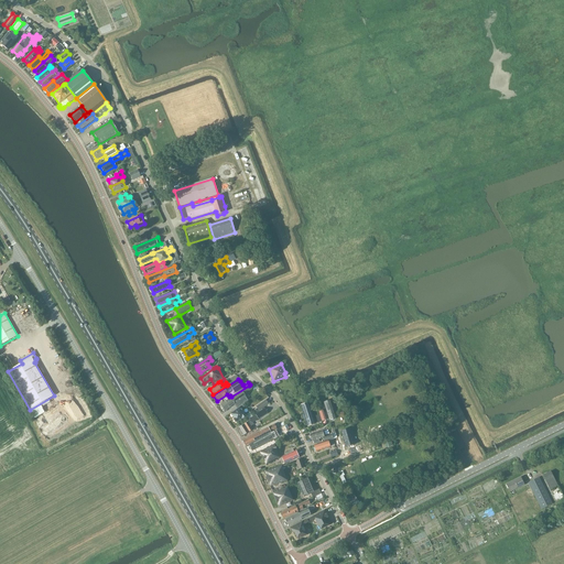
[(242,404),(248,401),(245,397),(246,397),(243,394),(251,389),(249,386),(231,397),(220,404),(225,411),(235,404),(237,409),(242,405),(242,404)]
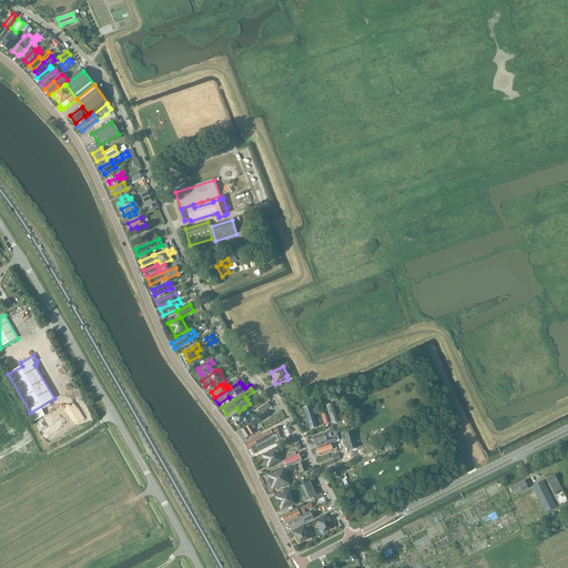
[(332,424),(338,422),(333,403),(326,405),(332,424)]
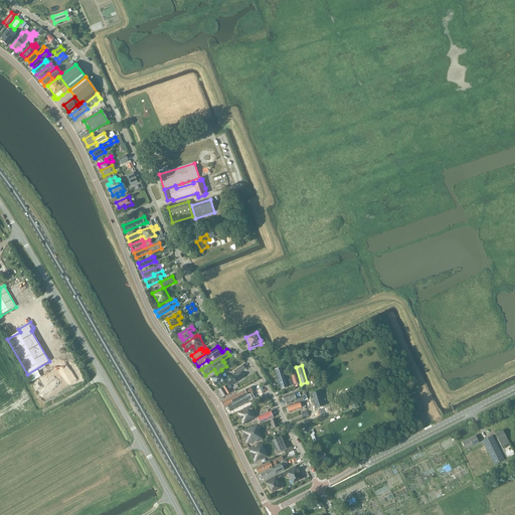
[(244,369),(242,366),(234,371),(236,375),(244,369)]
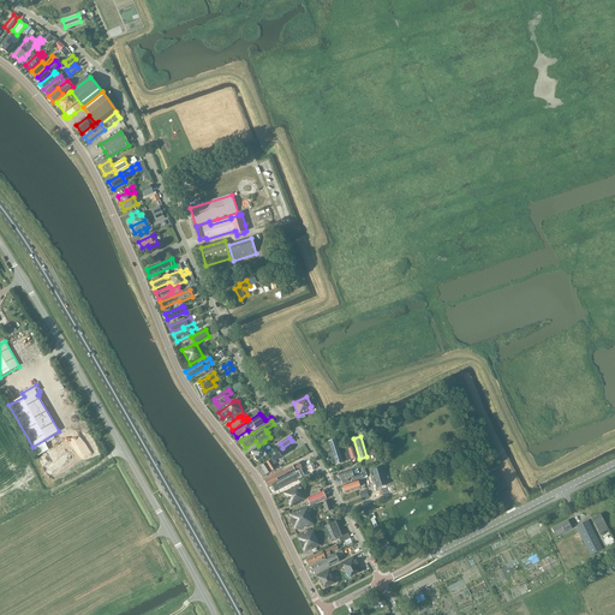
[(335,465),(344,463),(336,440),(328,442),(335,465)]
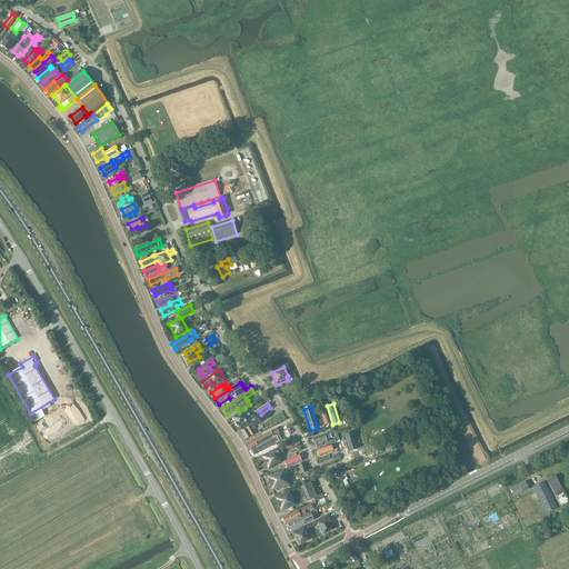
[(245,409),(239,412),(232,418),(236,422),(236,423),(237,426),(239,426),(239,427),(243,422),(248,419),(243,412),(246,411),(245,409)]
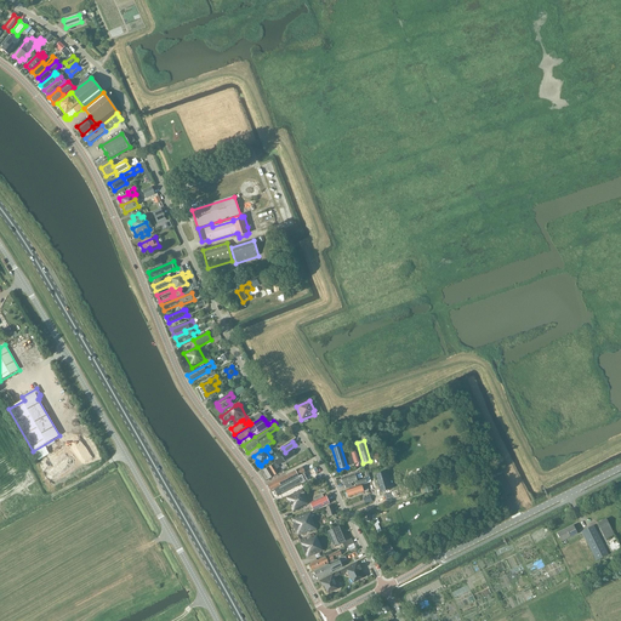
[(275,463),(263,471),(268,479),(278,473),(277,469),(279,468),(278,466),(280,465),(284,461),(289,459),(286,454),(281,456),(274,461),(275,463)]
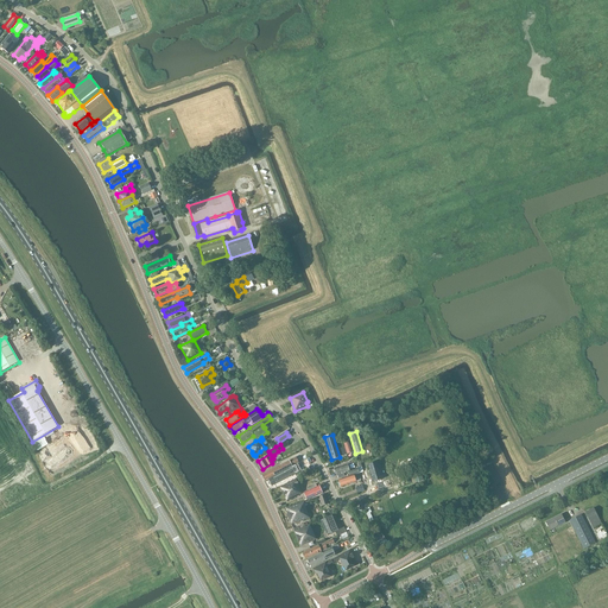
[(265,481),(298,463),(296,457),(289,461),(263,475),(265,481)]
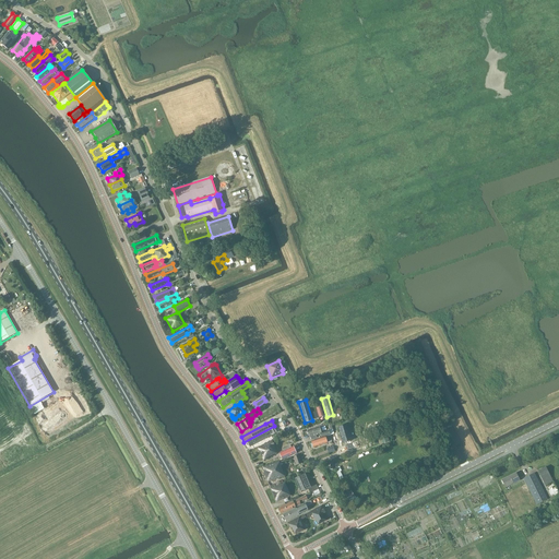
[(343,426),(333,428),(336,441),(344,439),(345,441),(343,442),(344,447),(353,444),(351,437),(346,438),(343,426)]
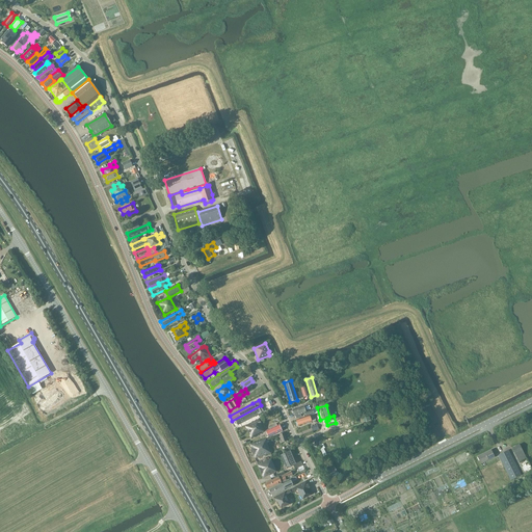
[(238,425),(264,411),(261,406),(235,420),(238,425)]
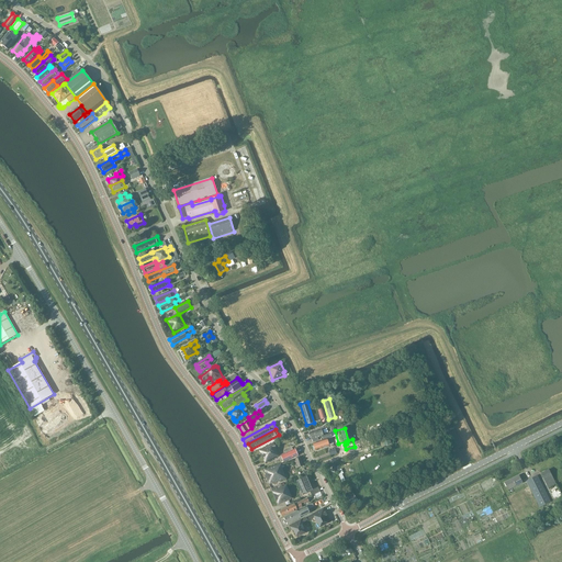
[(323,429),(310,434),(312,439),(322,436),(323,440),(332,438),(330,434),(325,436),(323,429)]
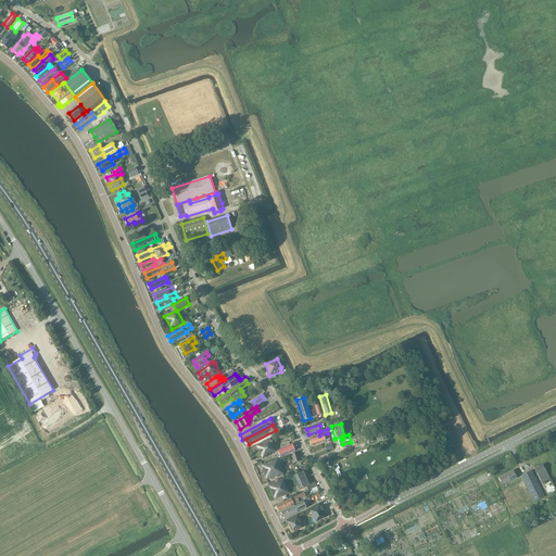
[(324,434),(310,440),(311,445),(326,441),(330,439),(328,433),(324,434)]
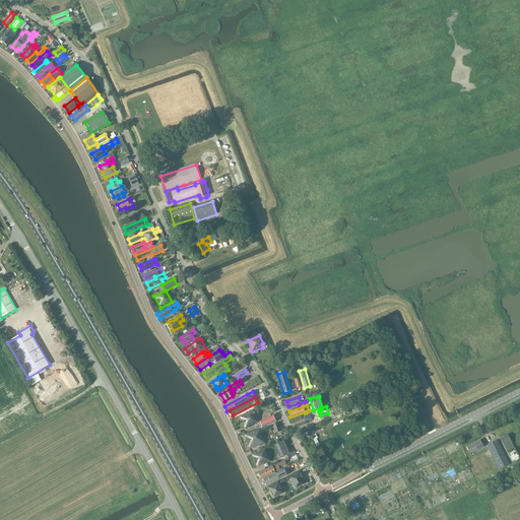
[(245,429),(256,424),(258,423),(253,410),(240,416),(245,429)]
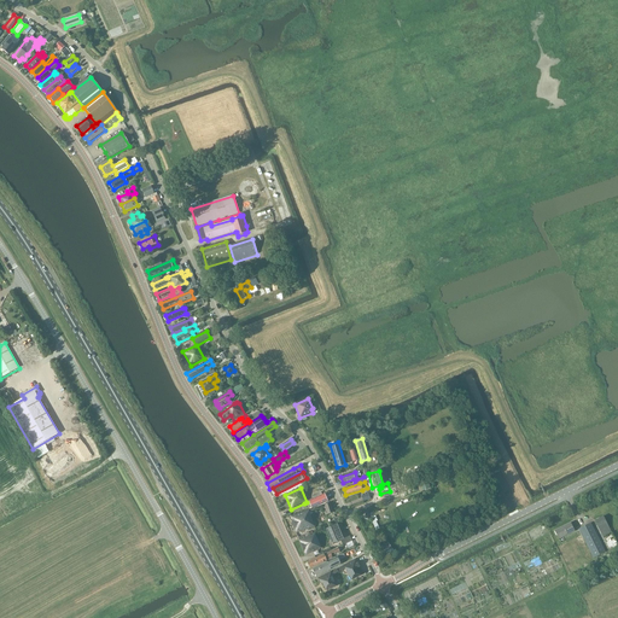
[(312,508),(327,502),(325,494),(308,501),(312,508)]
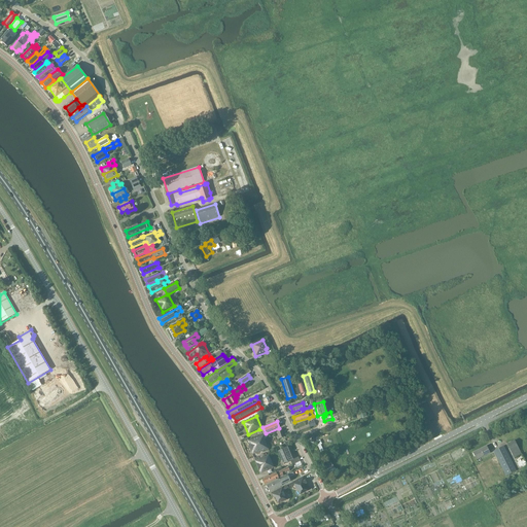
[(283,434),(281,429),(275,431),(277,436),(278,436),(279,438),(285,436),(284,434),(283,434)]
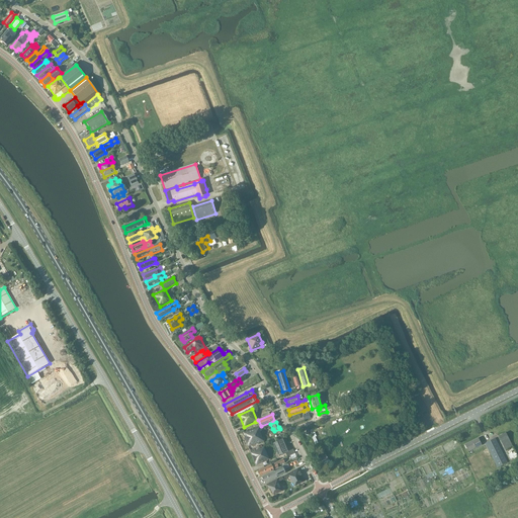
[(248,447),(264,441),(259,428),(243,433),(248,447)]
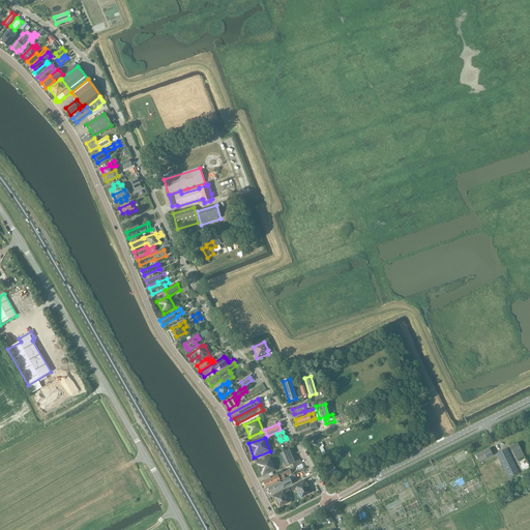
[(519,445),(511,448),(516,457),(523,452),(519,445)]
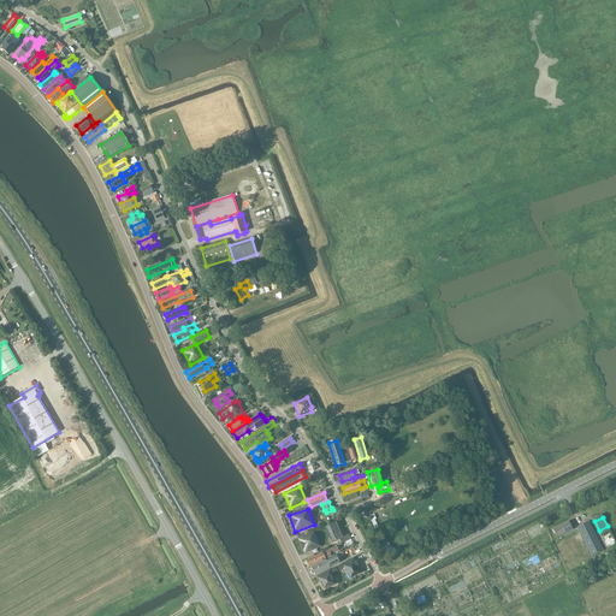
[(331,542),(347,535),(341,521),(325,527),(331,542)]
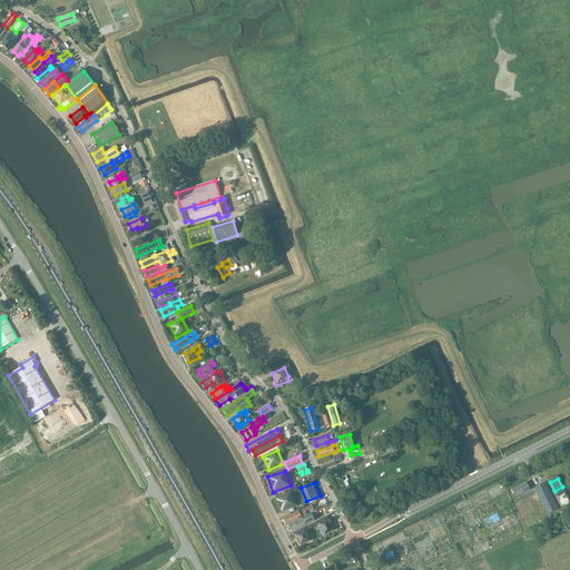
[(511,490),(516,497),(530,490),(527,482),(511,490)]
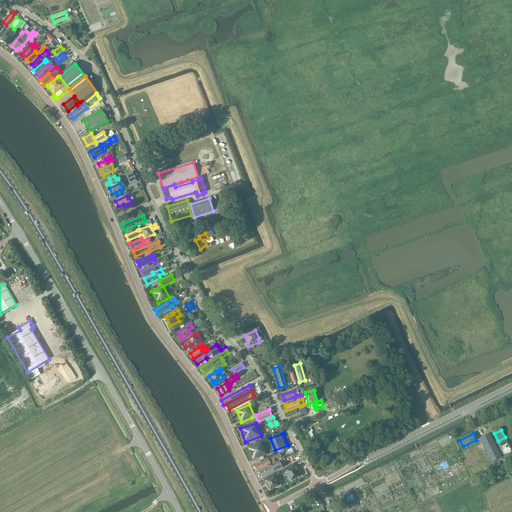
[(489,433),(479,438),(492,462),(501,457),(489,433)]
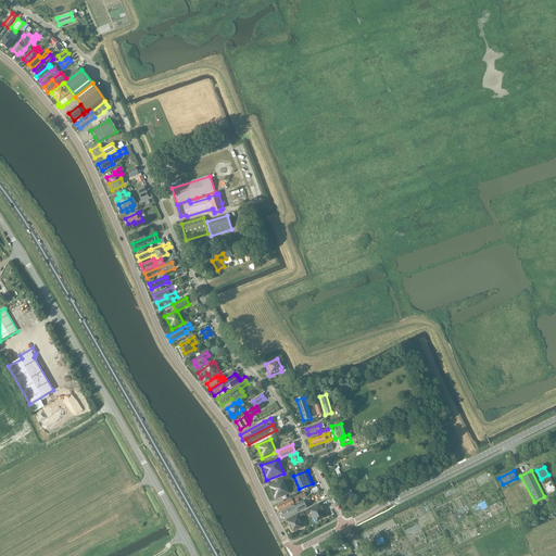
[(275,500),(289,494),(283,480),(269,487),(275,500)]
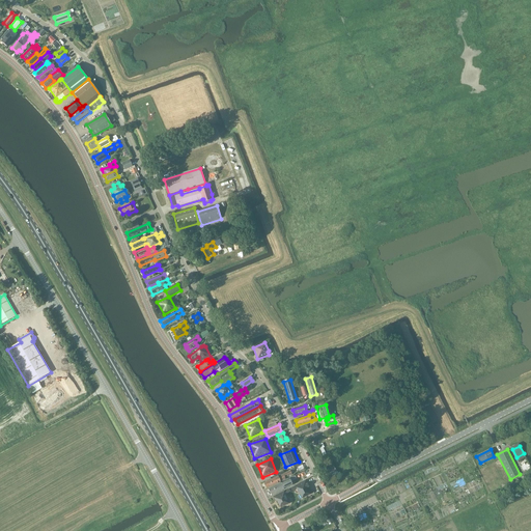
[(286,477),(291,474),(290,471),(263,483),(267,488),(281,482),(281,481),(285,479),(284,477),(285,476),(286,477)]
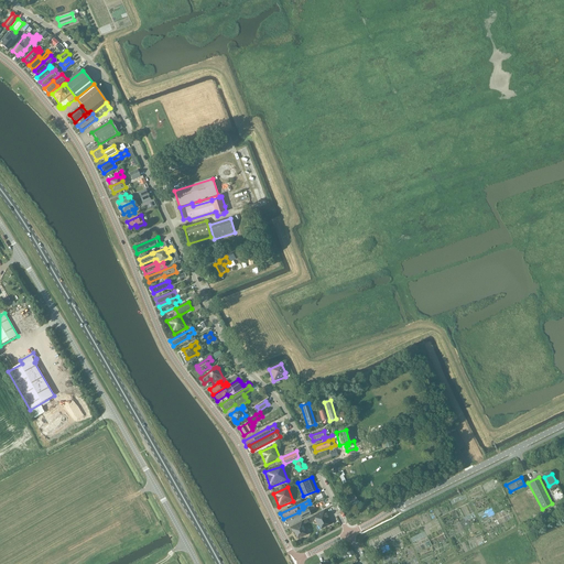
[(289,527),(311,516),(307,509),(285,519),(289,527)]
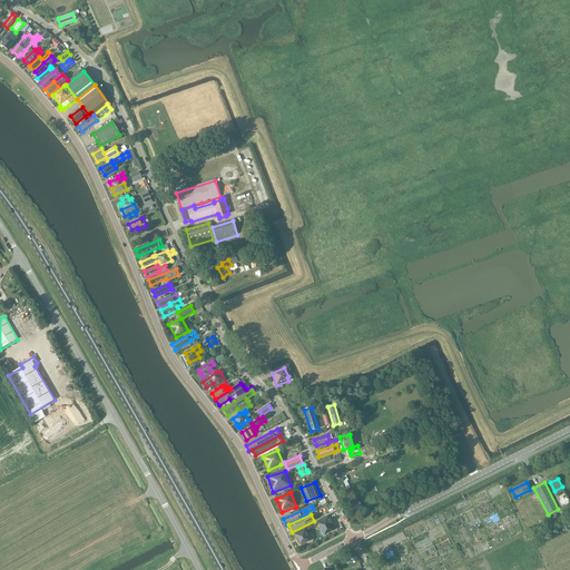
[(324,536),(334,530),(327,517),(317,521),(324,536)]
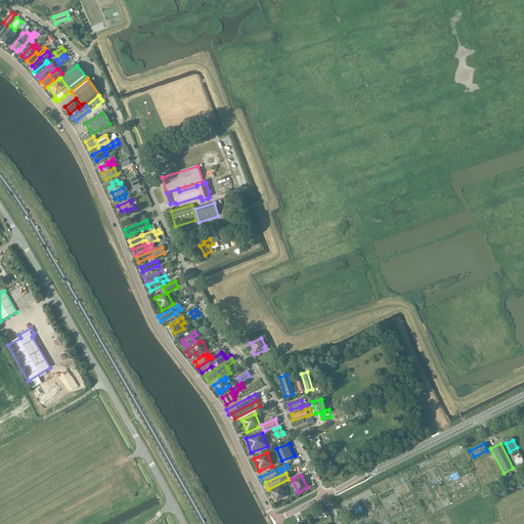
[(285,497),(279,486),(280,485),(270,490),(272,494),(273,493),(276,499),(279,497),(280,499),(285,497)]
